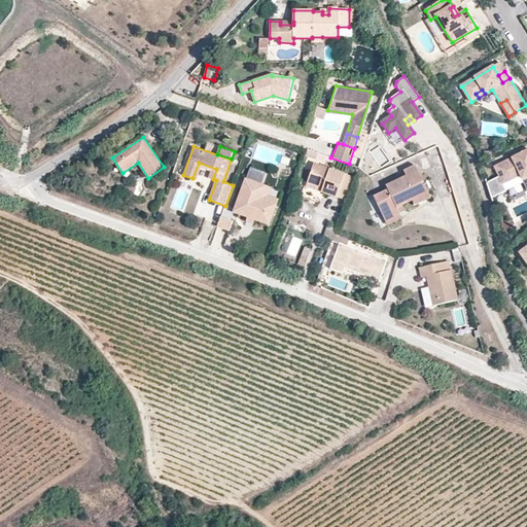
[(526,150),(494,167),(501,180),(488,186),(491,200),(506,192),(503,184),(521,176),(526,189),(526,150)]
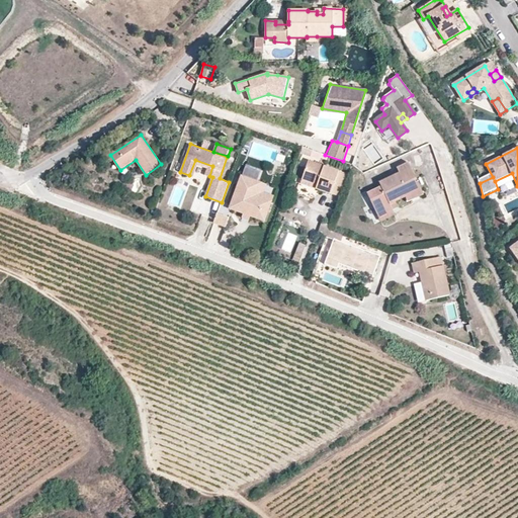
[(205,174),(209,176),(212,166),(195,160),(189,175),(193,176),(197,164),(208,169),(205,174)]
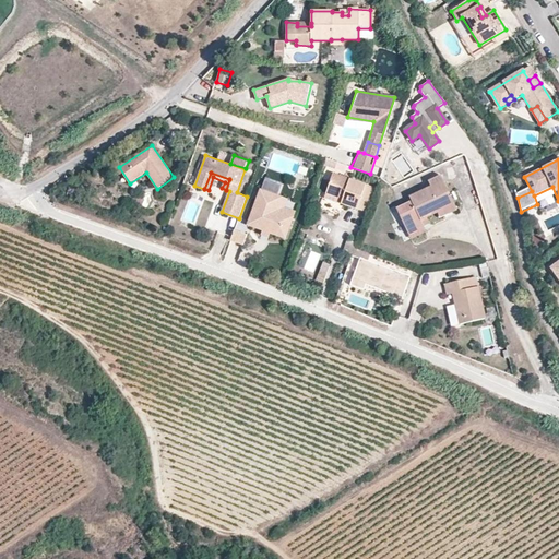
[(367,212),(377,187),(333,173),(326,192),(344,199),(342,203),(367,212)]
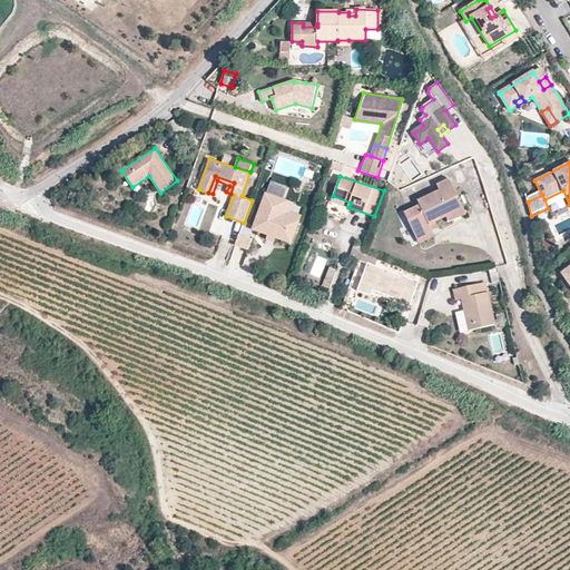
[(413,232),(429,225),(430,225),(446,217),(449,222),(467,214),(450,178),(438,184),(440,189),(418,199),(420,205),(404,212),(413,232)]
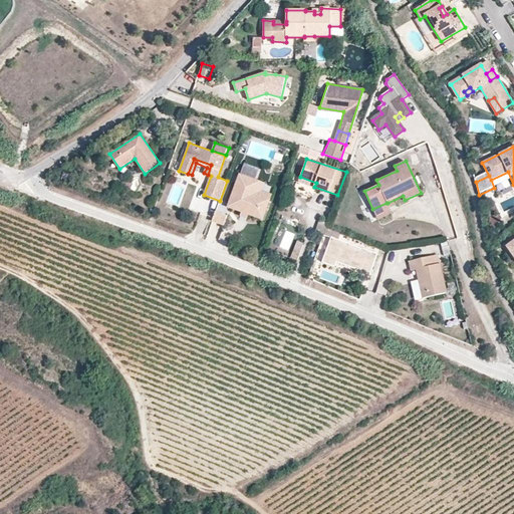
[(227,207),(242,213),(249,215),(263,220),(272,194),(263,190),(265,183),(253,179),(257,169),(242,165),(227,207)]
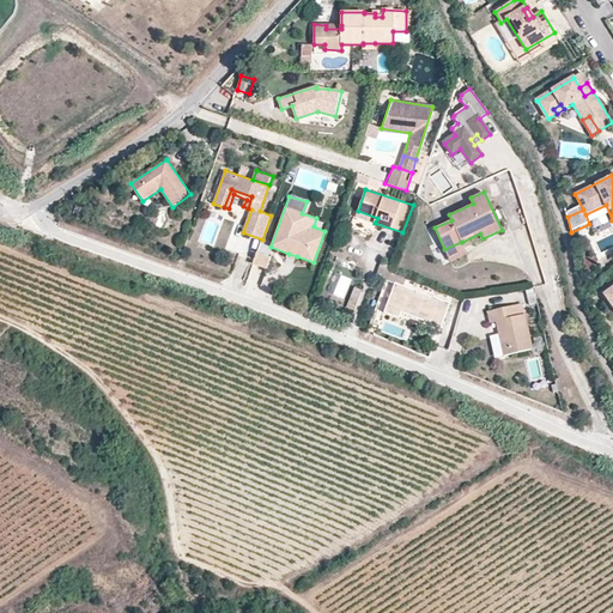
[(357,217),(375,223),(377,218),(358,211),(357,217)]
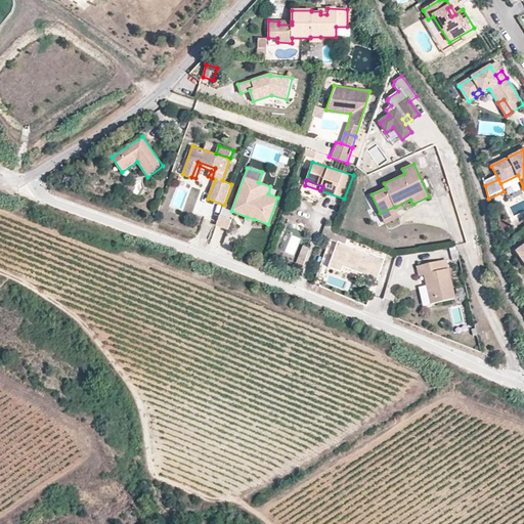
[(394,207),(380,213),(385,223),(399,217),(394,207)]
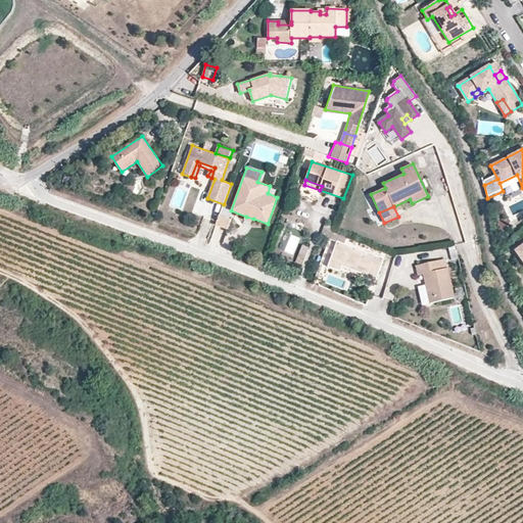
[(220,216),(217,225),(228,229),(231,220),(220,216)]
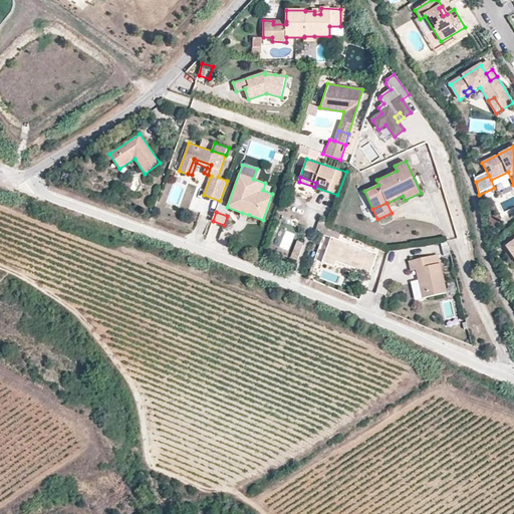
[(319,219),(315,230),(323,233),(327,222),(319,219)]
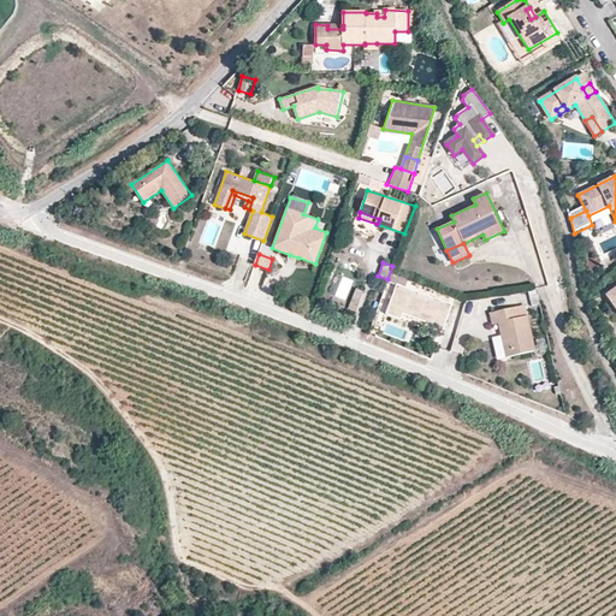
[(615,280),(615,279),(600,290),(605,297),(608,296),(615,307),(615,280)]
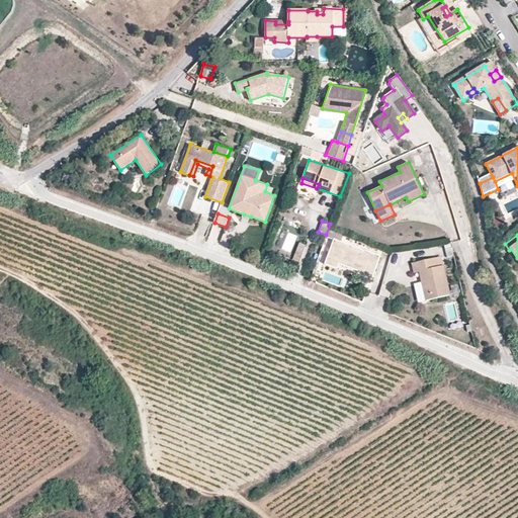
[(372,252),(334,238),(328,256),(341,261),(353,265),(352,268),(365,272),(372,252)]
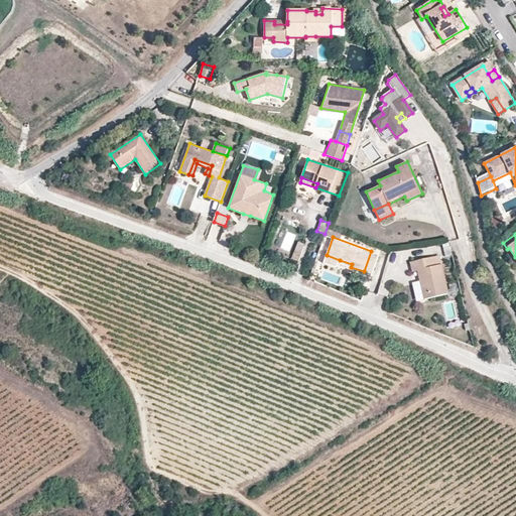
[(298,241),(292,257),(299,259),(305,243),(298,241)]
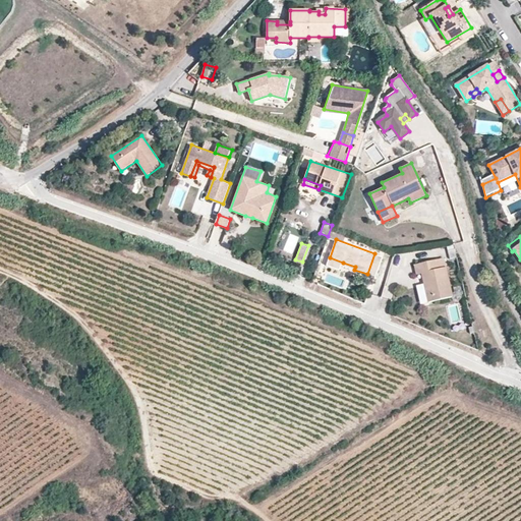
[(374,253),(367,274),(375,277),(384,256),(374,253)]
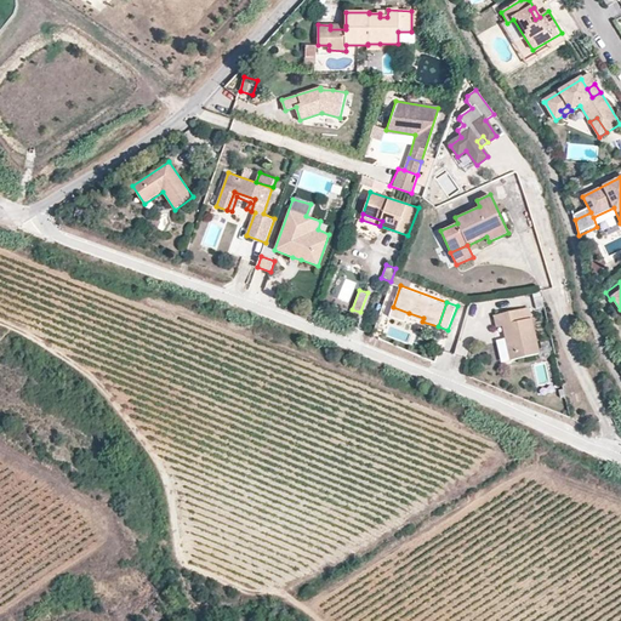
[(409,313),(393,307),(389,317),(405,322),(409,313)]
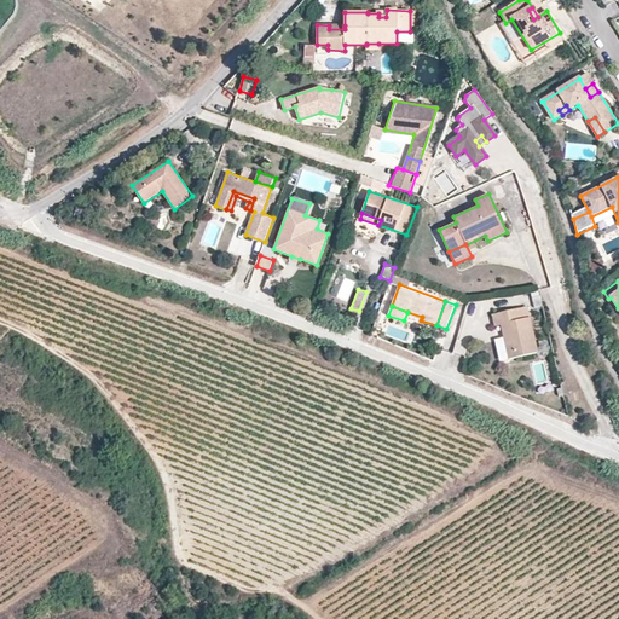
[(501,324),(503,337),(509,359),(538,353),(527,307),(492,314),(496,325),(501,324)]
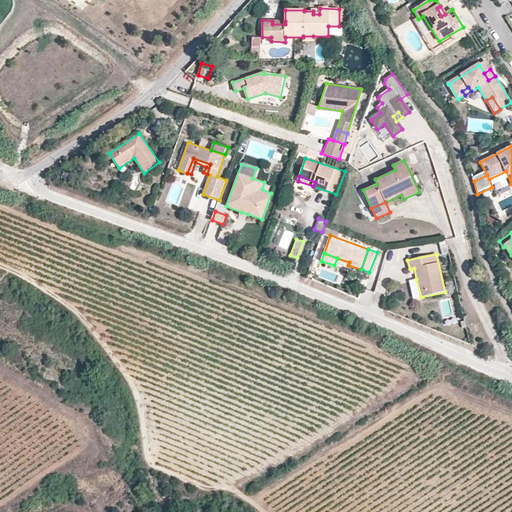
[(421,297),(416,279),(408,280),(412,298),(421,297)]
